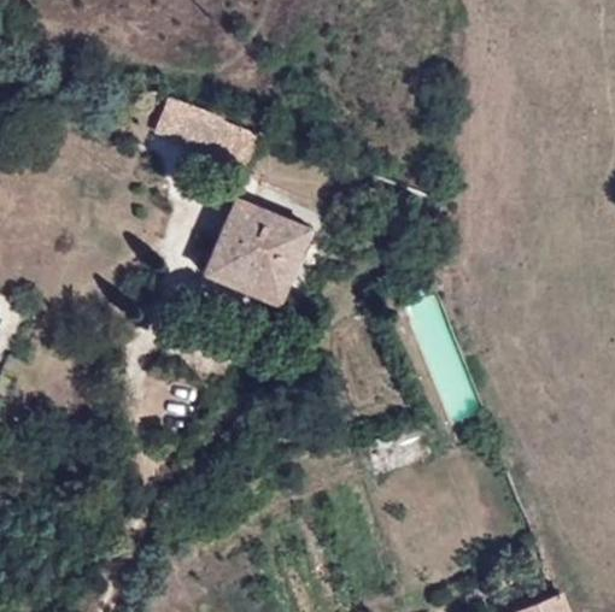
[(241,174),(244,168),(201,149),(215,116),(167,98),(151,137),(241,174)]
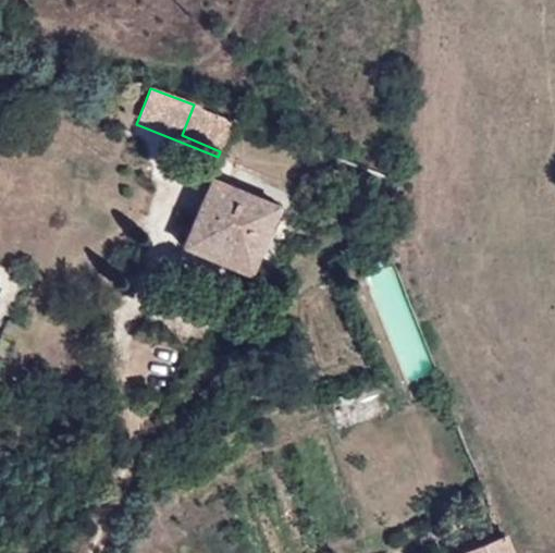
[(220,151),(233,120),(225,117),(194,105),(182,135),(220,151)]
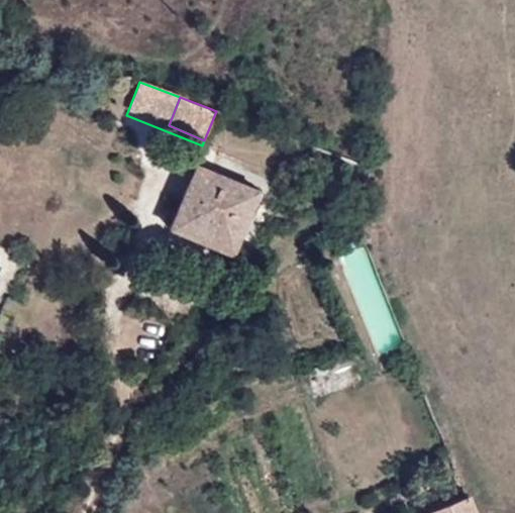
[(255,195),(196,170),(170,231),(229,257),(255,195)]
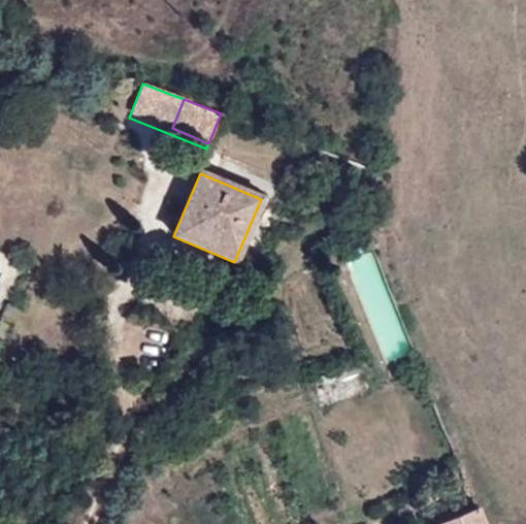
[(18,310),(8,305),(1,321),(10,324),(18,310)]
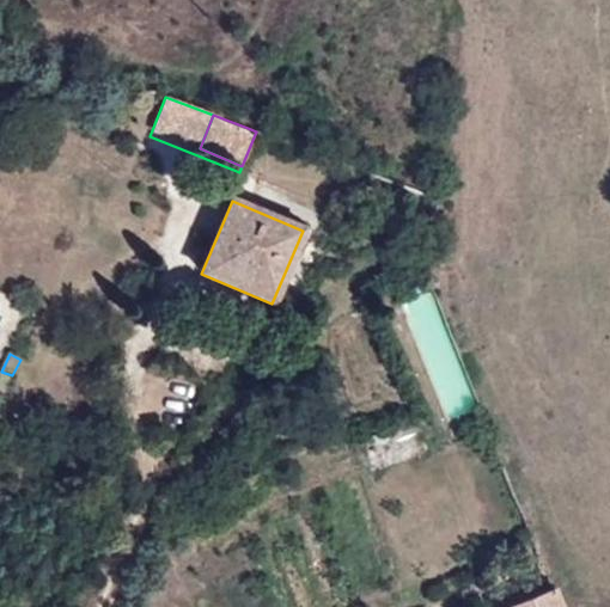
[(557,606),(551,592),(512,606),(557,606)]
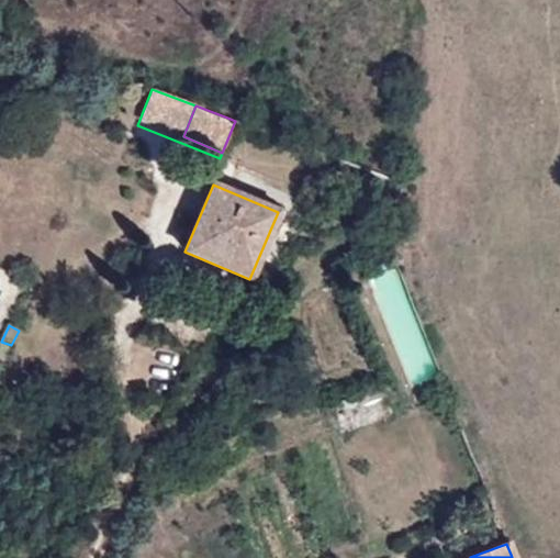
All buildings are outlined.
